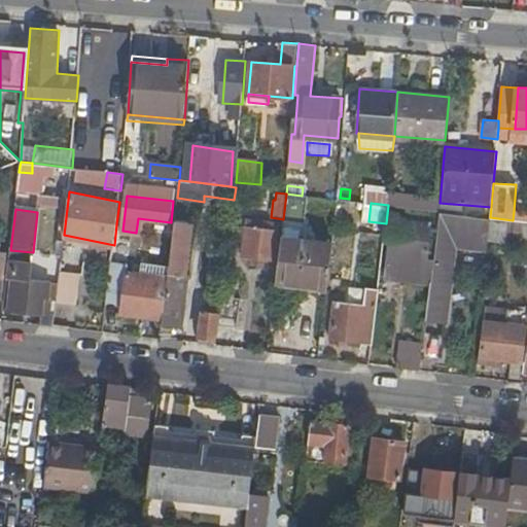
[(454,243),(487,246),(488,237),(490,217),(441,211),(434,264),(428,318),(445,320),(454,243)]
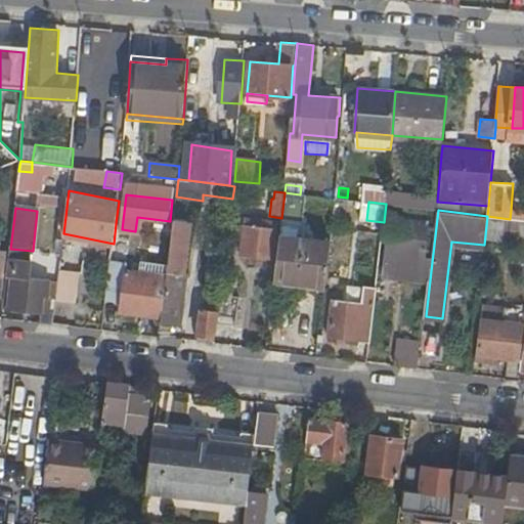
[(523,211),(511,210),(510,219),(523,220),(523,211)]
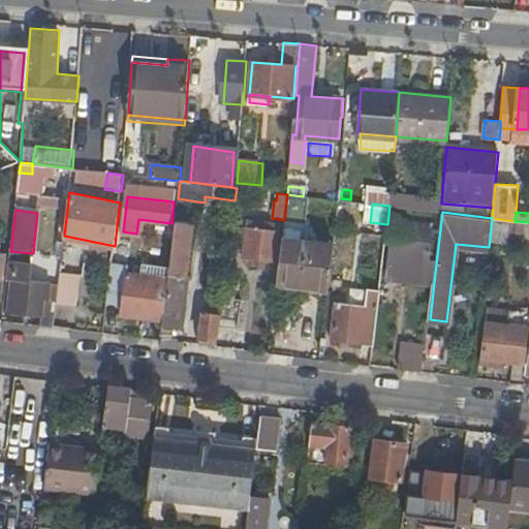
[(386,278),(432,284),(435,260),(430,260),(433,223),(394,218),(386,278)]
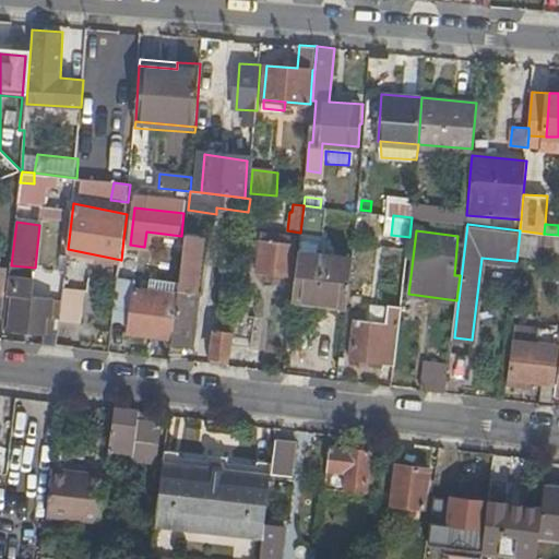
[(518,251),(558,257),(558,235),(544,234),(520,230),(518,251)]
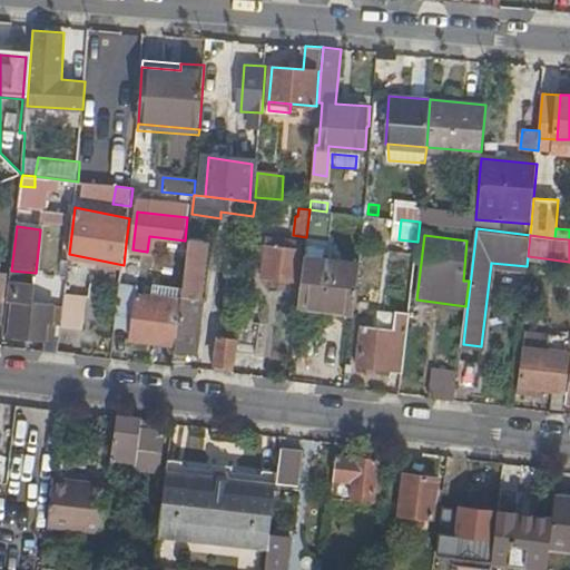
[(263,276),(301,281),(304,255),(305,249),(267,244),(265,261),(263,276)]
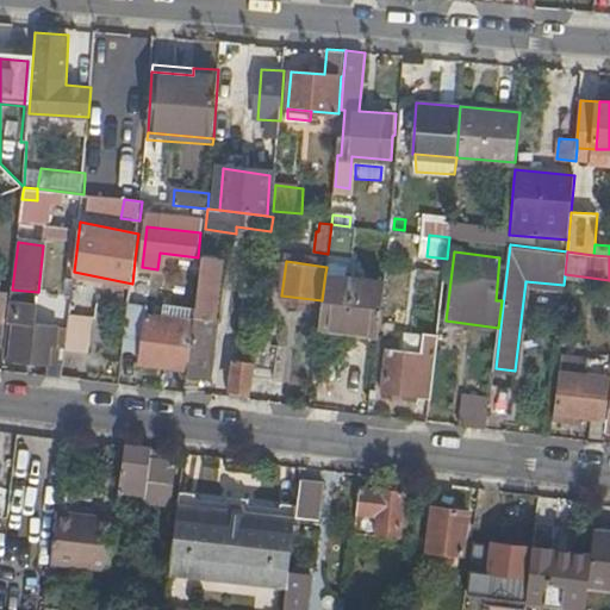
[(384,280),(325,273),(322,300),(319,327),(378,334),(384,280)]
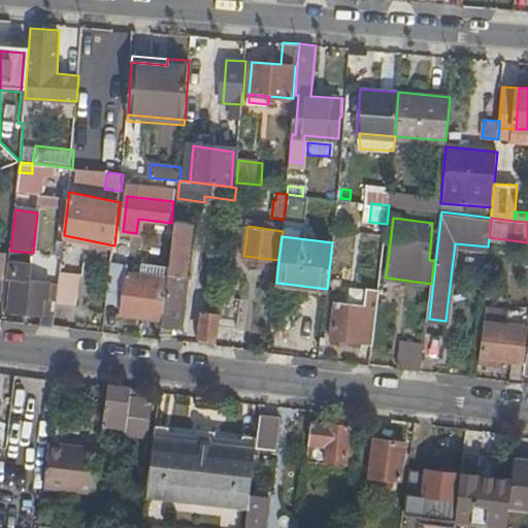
[(189,250),(173,248),(162,327),(179,329),(188,276),(186,275),(189,250)]
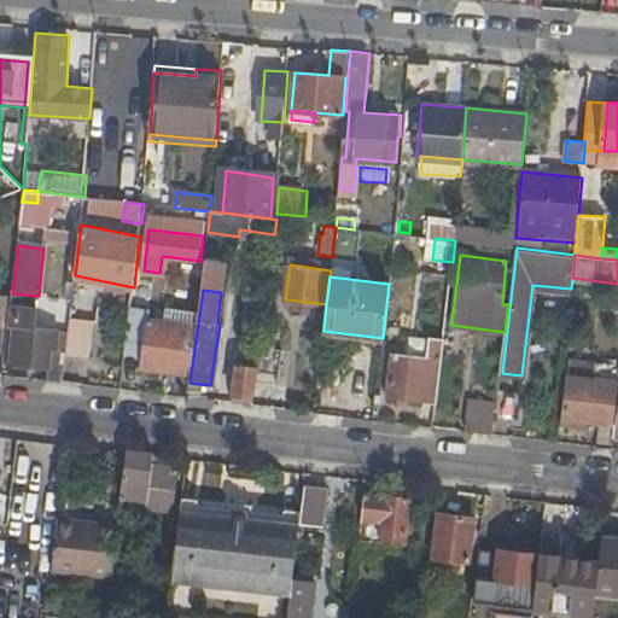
[(35,328),(39,296),(12,293),(10,310),(9,312),(3,362),(50,368),(52,348),(57,348),(58,330),(35,328)]
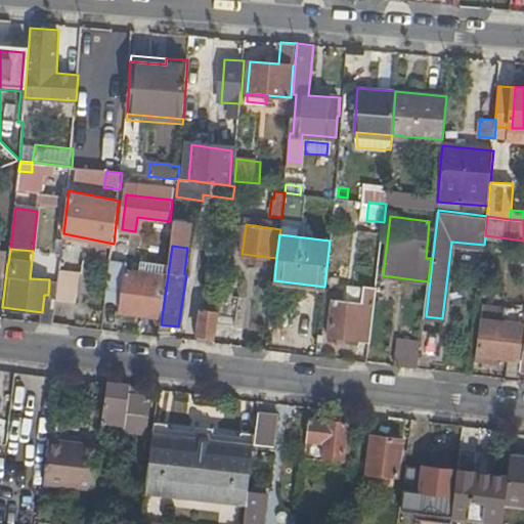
[(107,294),(123,296),(126,270),(127,263),(112,261),(107,294)]
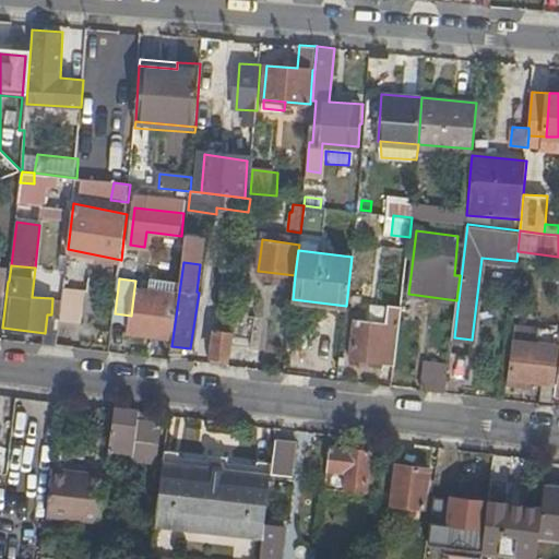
[(177,294),(134,288),(131,316),(129,332),(173,337),(177,294)]
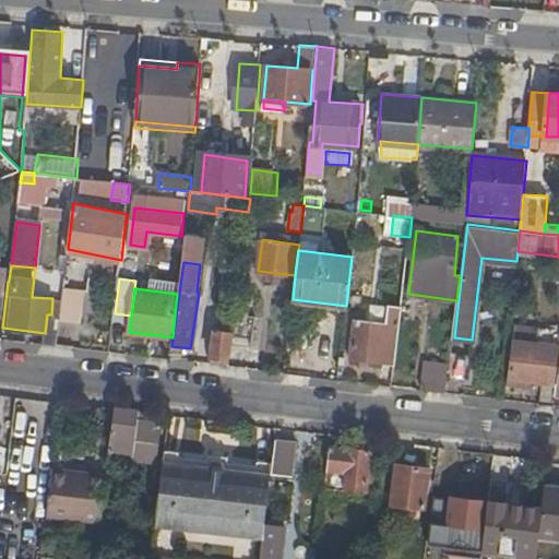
[(82,290),(67,289),(62,321),(79,323),(82,290)]
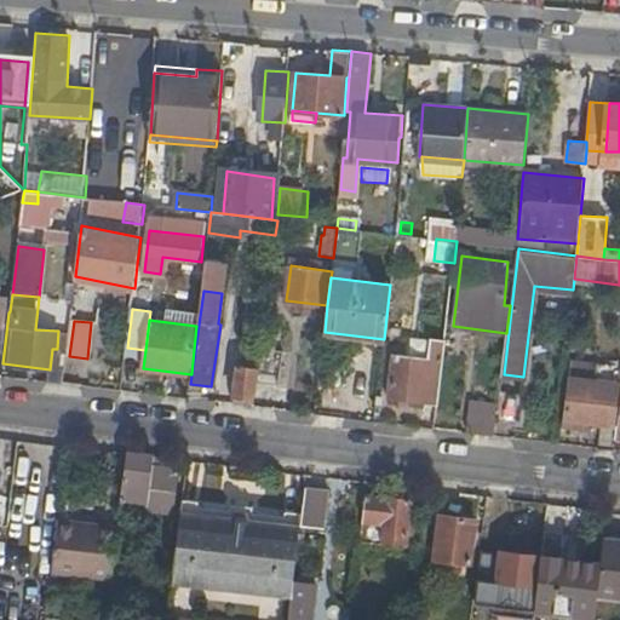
[(70,332),(58,331),(57,349),(52,349),(50,369),(49,380),(64,383),(70,332)]
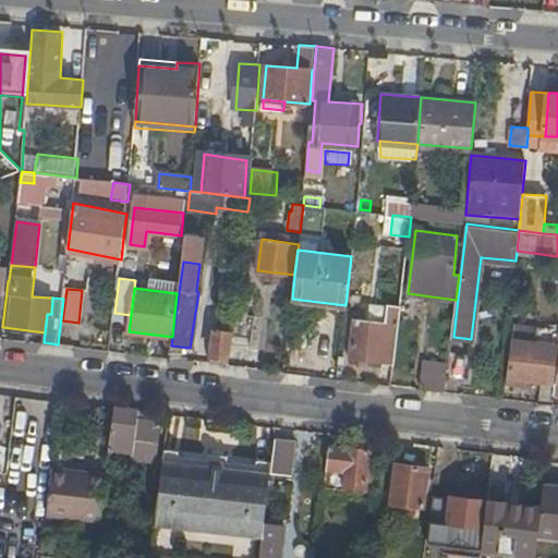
[(383,362),(393,364),(400,302),(390,301),(388,325),(354,320),(350,359),(383,362)]
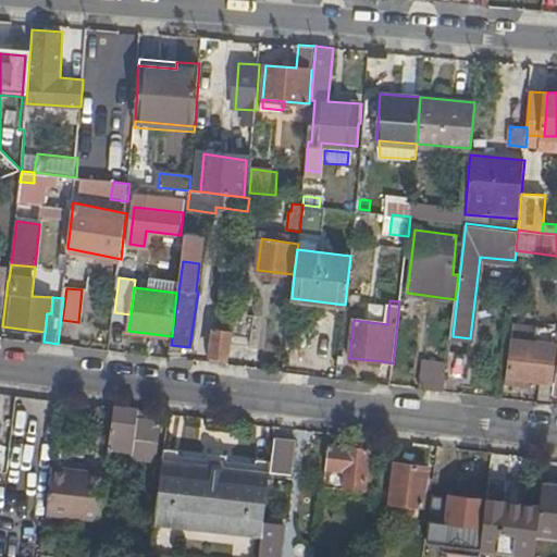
[(252,317),(237,314),(233,344),(249,346),(252,317)]
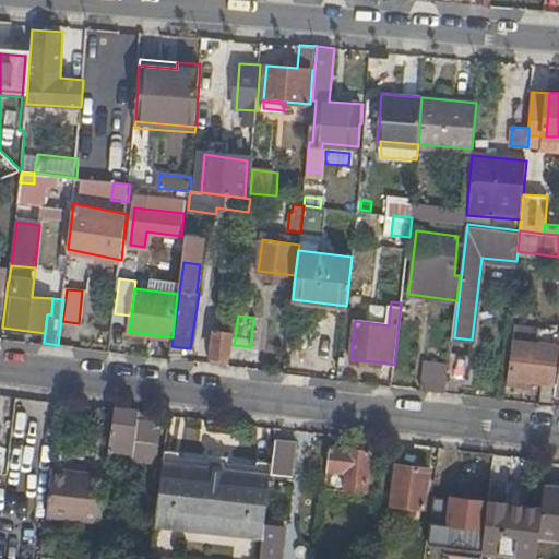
[(542,382),(539,404),(555,406),(556,395),(557,384),(554,384),(558,344),(558,330),(538,328),(539,326),(516,324),(509,384),(535,388),(536,382),(542,382)]
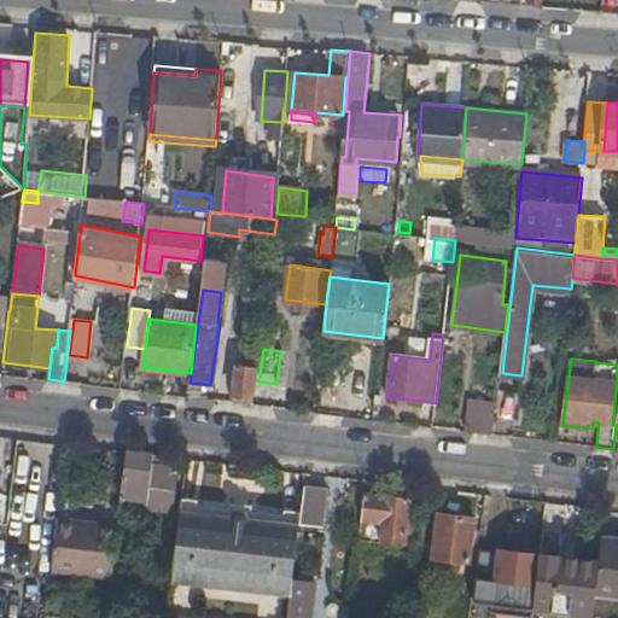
[(237,366),(232,402),(252,404),(257,368),(237,366)]
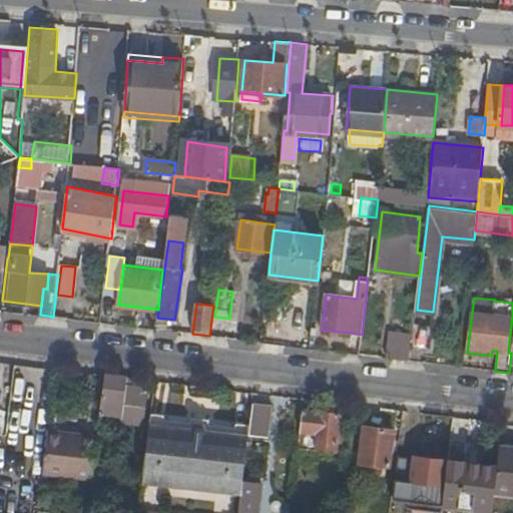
[(352,333),(349,353),(360,354),(362,335),(352,333)]
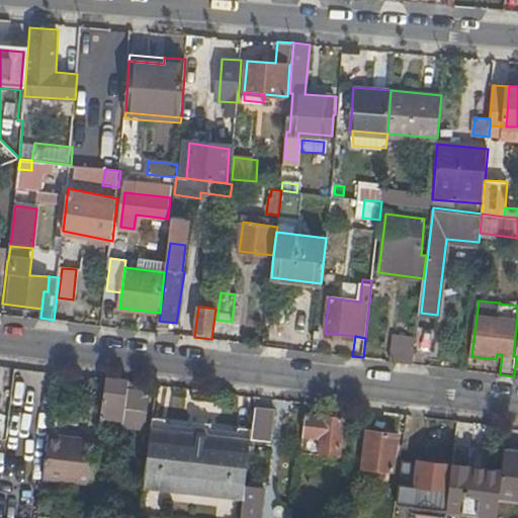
[(394,336),(391,361),(412,363),(415,338),(394,336)]
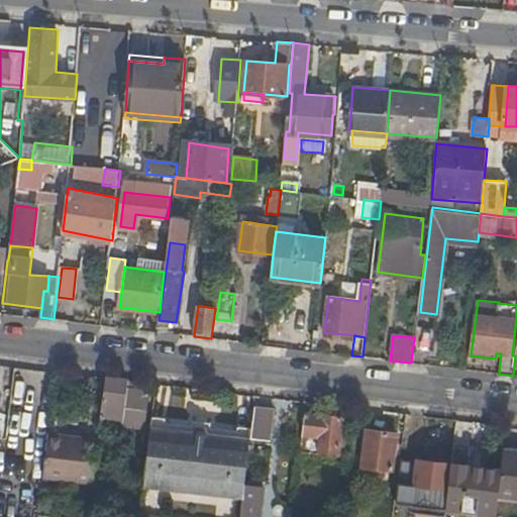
[(127,389),(128,379),(106,377),(99,432),(114,433),(115,417),(121,418),(120,423),(145,426),(149,391),(127,389)]
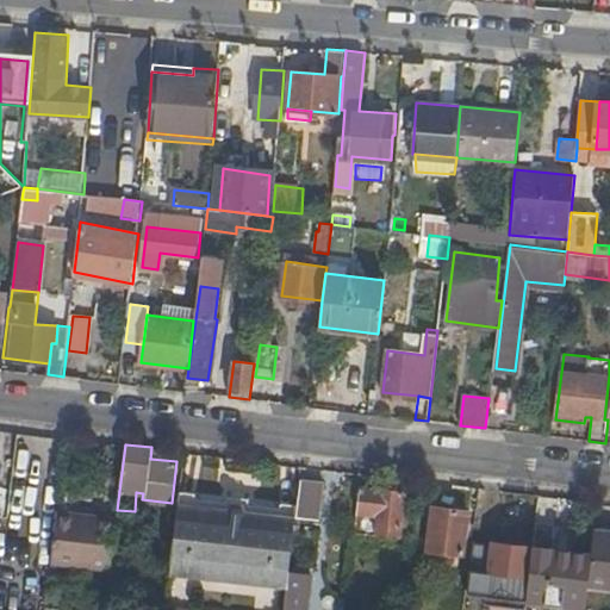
[(302,478),(296,534),(302,535),(305,517),(319,518),(324,480),(302,478)]
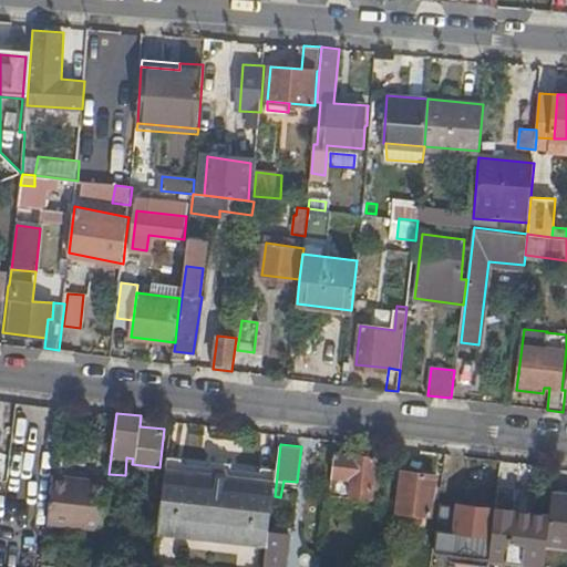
[(375,457),(334,452),(330,495),(370,500),(375,457)]
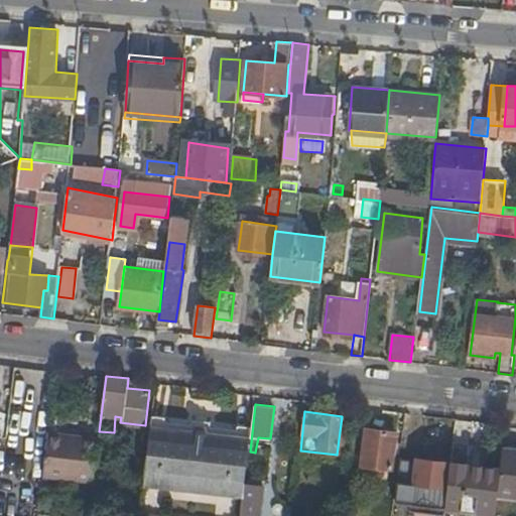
[(506,424),(481,420),(478,445),(488,447),(485,474),(500,475),(503,448),(506,424)]
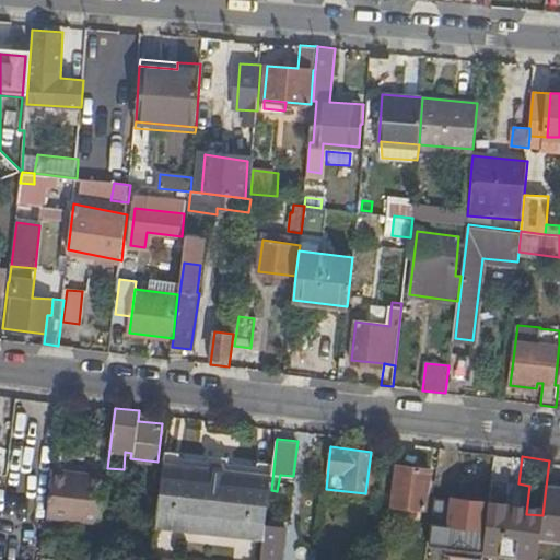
[(217,525),(265,532),(266,524),(268,509),(272,473),(228,467),(222,463),(213,462),(209,465),(164,458),(156,517),(202,523),(201,529),(216,532),(217,525)]
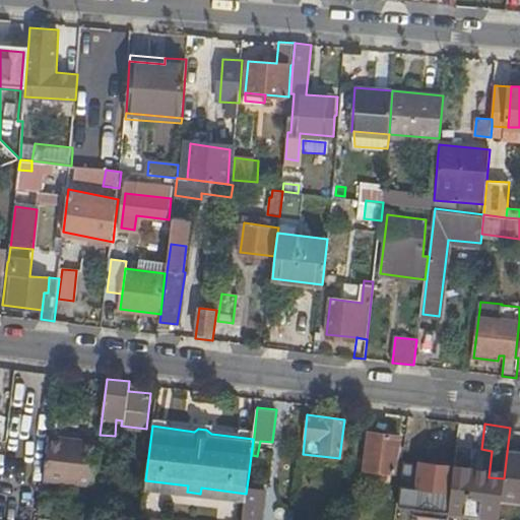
[(394,472),(399,435),(369,432),(364,469),(394,472)]
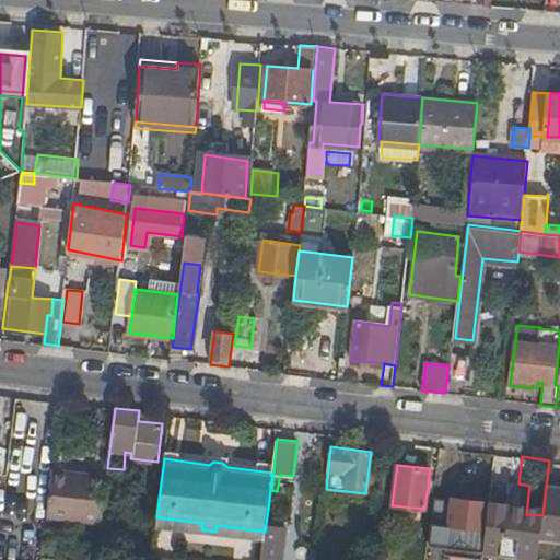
[(106,476),(51,469),(44,527),(98,534),(106,476)]
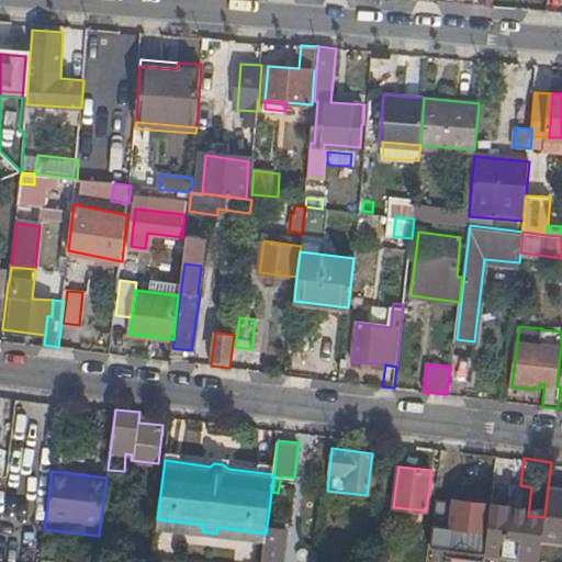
[(542,536),(561,538),(561,491),(548,489),(544,517),(542,536)]
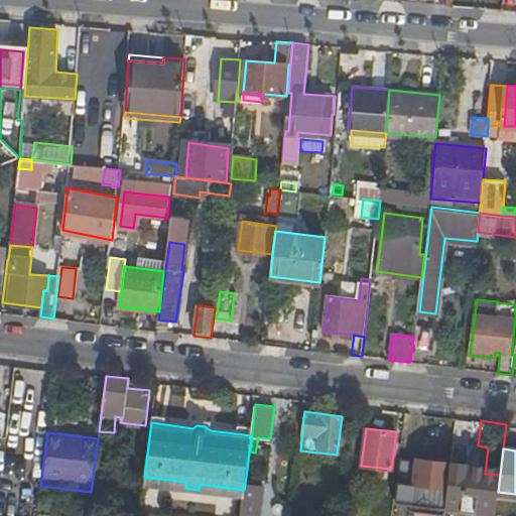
[(487,515),(491,483),(453,478),(448,515),(487,515)]
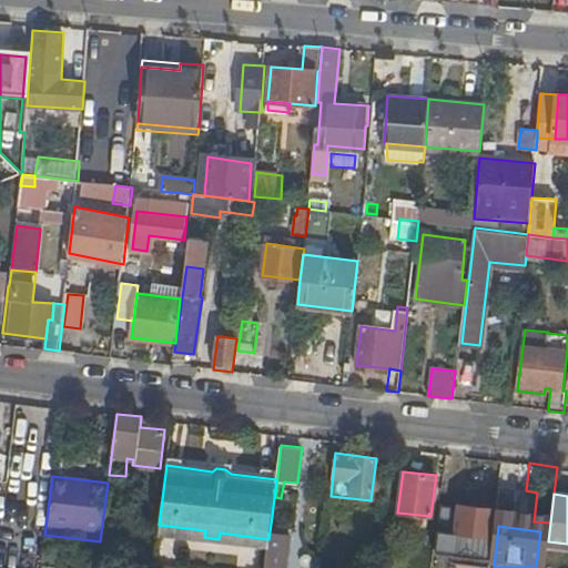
[(285,567),(290,534),(270,531),(269,539),(267,554),(265,567),(285,567)]
